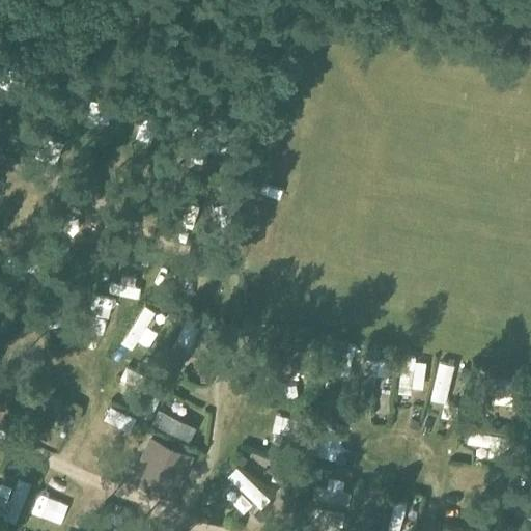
[(79,329),(102,338),(114,308),(91,299),(79,329)]
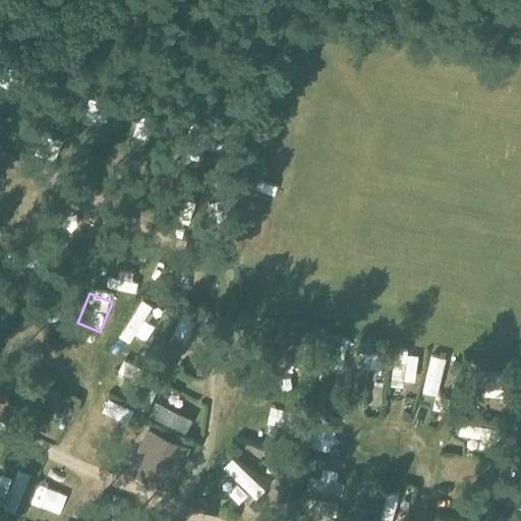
[(140,298),(119,334),(128,340),(151,304),(140,298)]
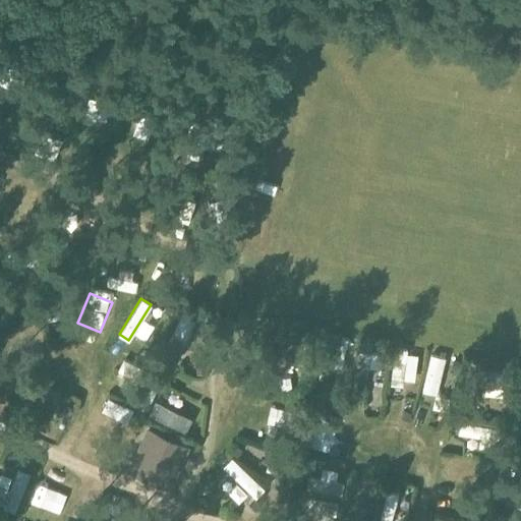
[(181,314),(164,355),(176,360),(193,323),(194,321),(181,314)]
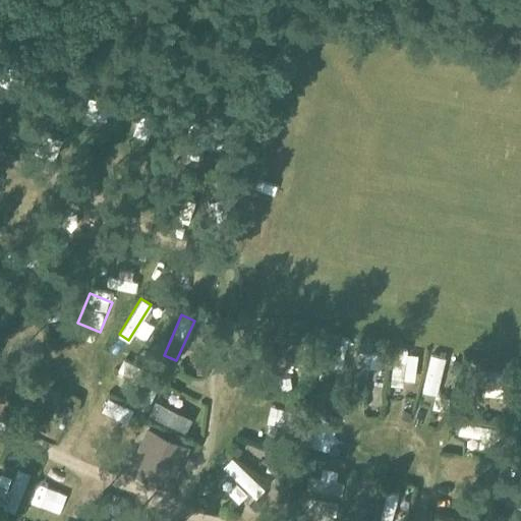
[(294,337),(271,371),(280,378),(291,361),(304,344),(294,337)]
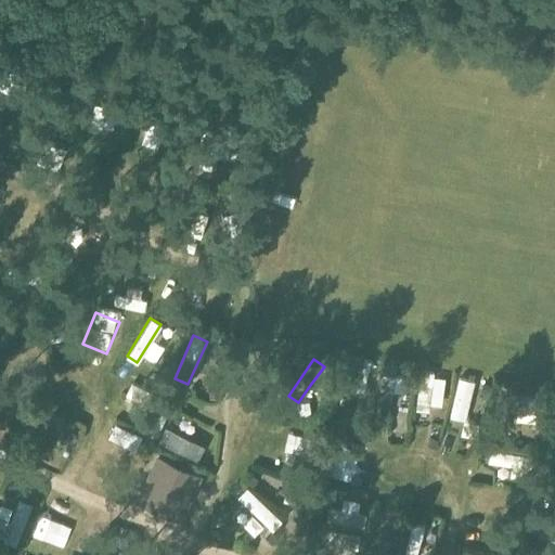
[(420,370),(415,409),(428,410),(428,402),(433,375),(433,372),(420,370)]
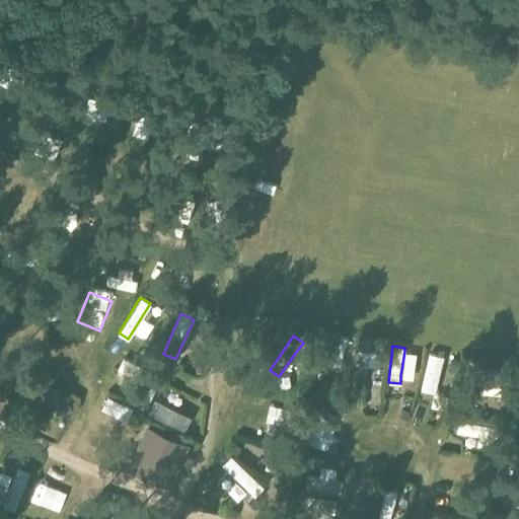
[(357,348),(351,382),(363,384),(366,365),(369,350),(357,348)]
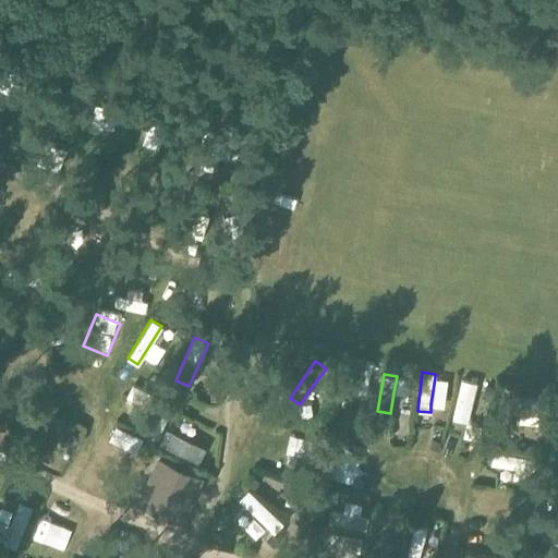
[(461,380),(453,419),(469,422),(476,385),(461,380)]
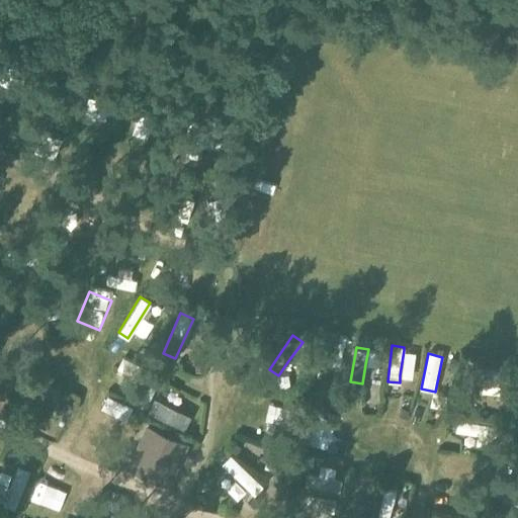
[(116,361),(112,372),(139,382),(143,372),(116,361)]
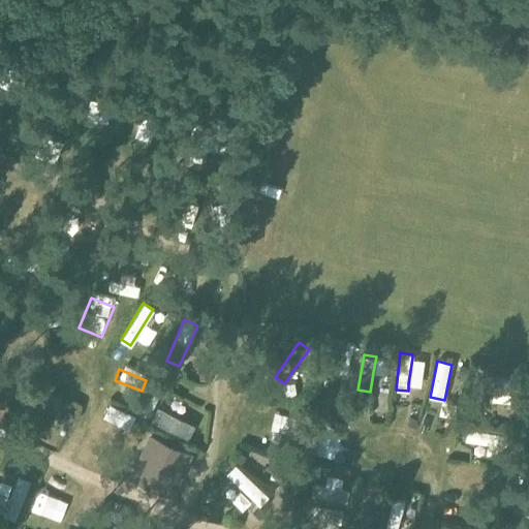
[(489,377),(488,390),(493,390),(517,392),(519,392),(520,380),(489,377)]
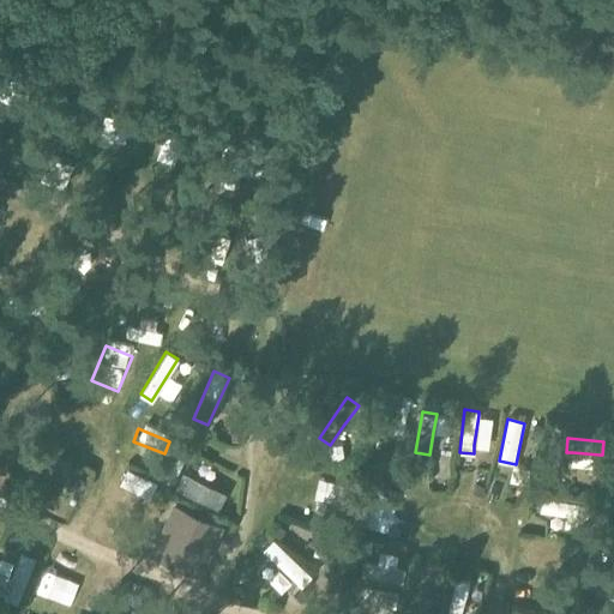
[(181,470),(173,486),(216,507),(224,492),(181,470)]
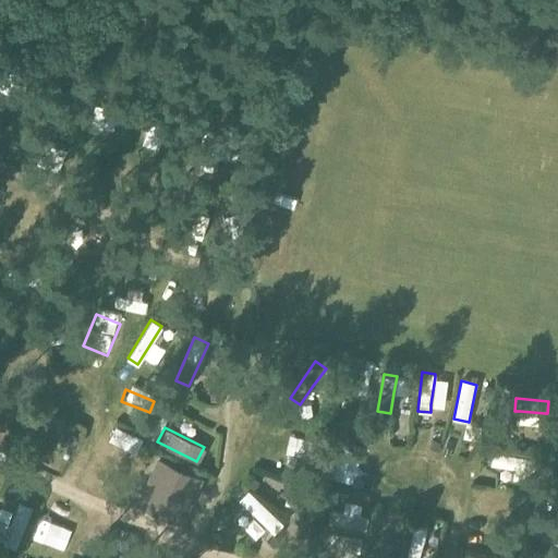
[(130,450),(149,450),(149,436),(130,435),(130,450)]
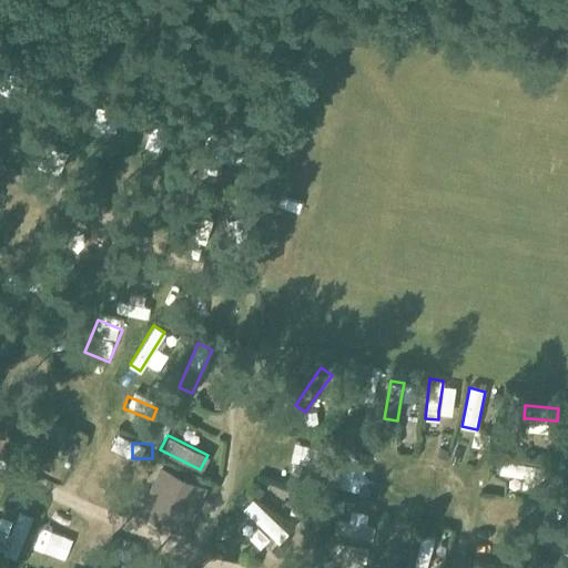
[(501,460),(499,473),(524,477),(540,479),(544,480),(546,468),(501,460)]
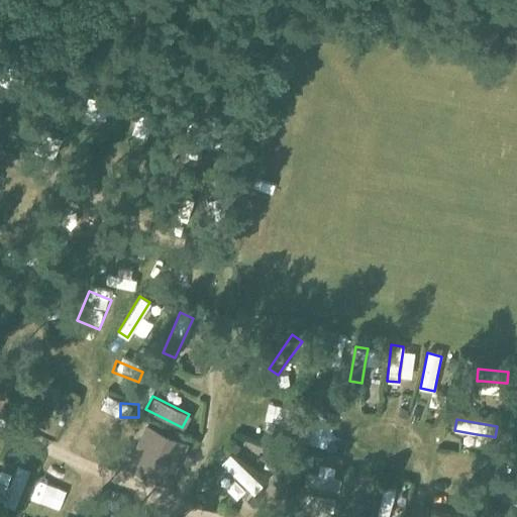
[(170,484),(188,441),(144,422),(125,464),(170,484)]
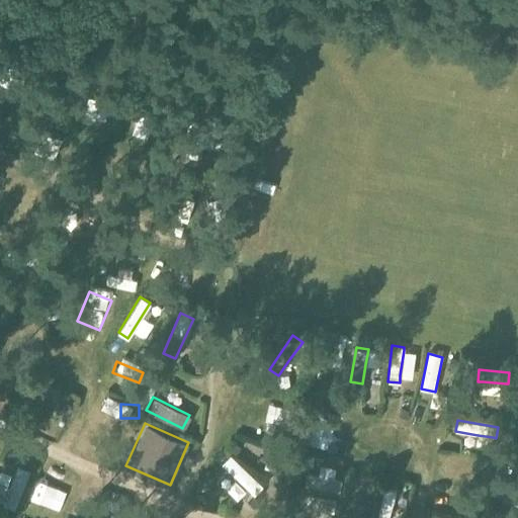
[(86,442),(99,453),(107,442),(94,432),(86,442)]
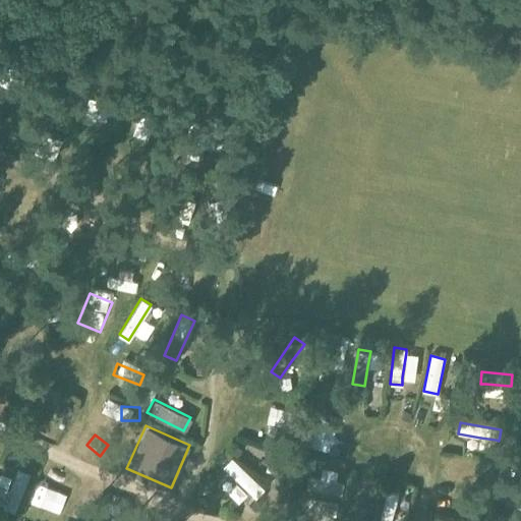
[(277,473),(273,487),(285,490),(295,456),(283,453),(282,455),(277,473)]
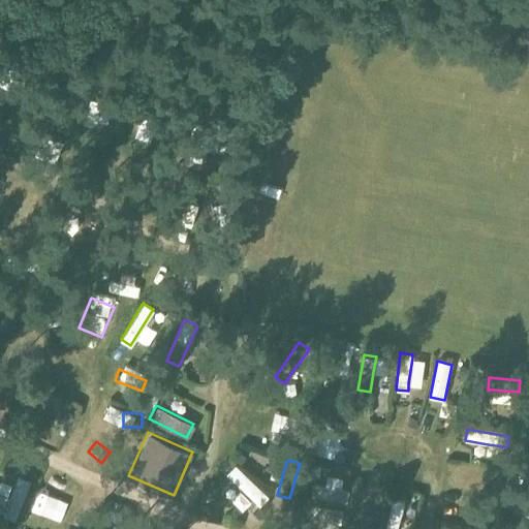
[(236,466),(225,476),(259,507),(269,497),(236,466)]
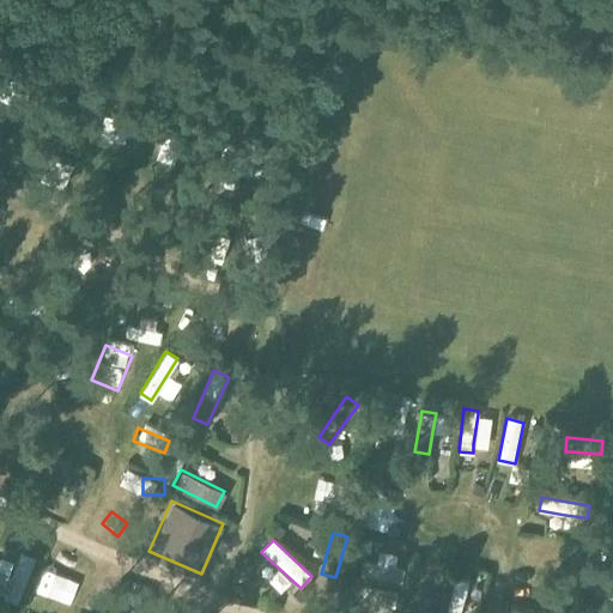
[(4,595),(2,598),(17,604),(35,558),(20,552),(11,577),(4,595)]
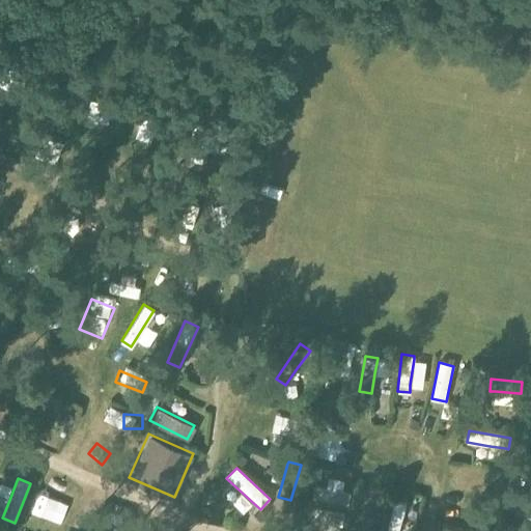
[(312,485),(309,497),(345,504),(347,492),(339,491),(325,487),(312,485)]
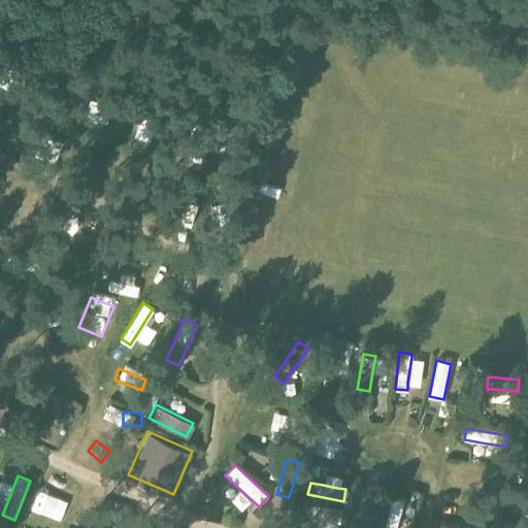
[(62,520),(69,507),(45,492),(37,504),(62,520)]
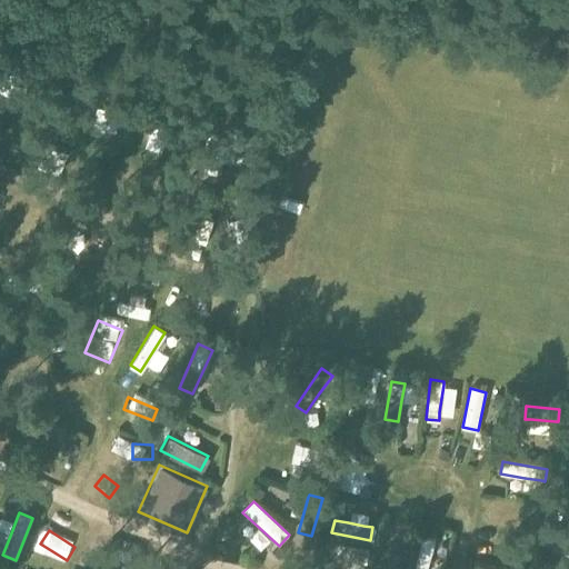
[(549,535),(546,548),(568,555),(568,540),(566,540),(552,536),(549,535)]
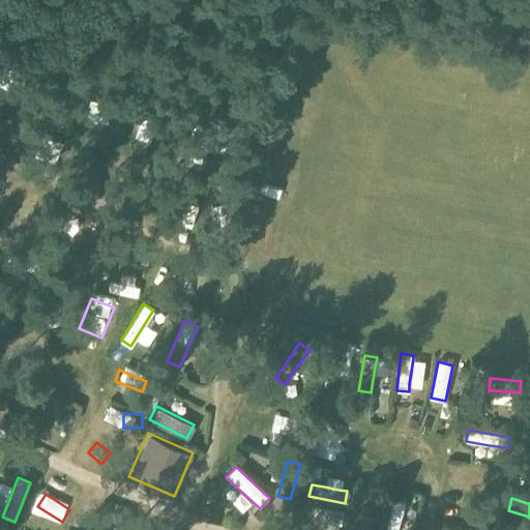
[(393,499),(385,529),(396,529),(404,502),(393,499)]
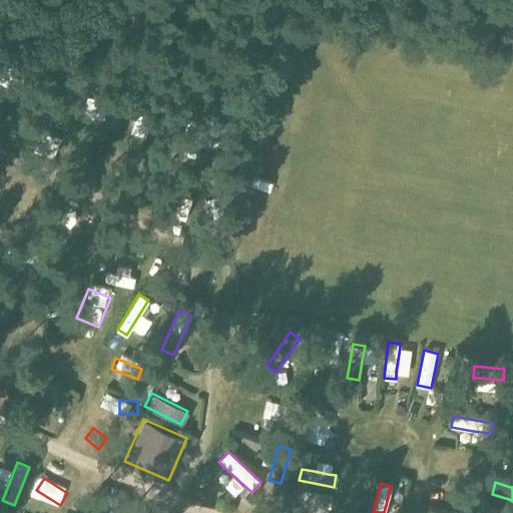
[(299,488),(296,499),(329,506),(331,495),(299,488)]
